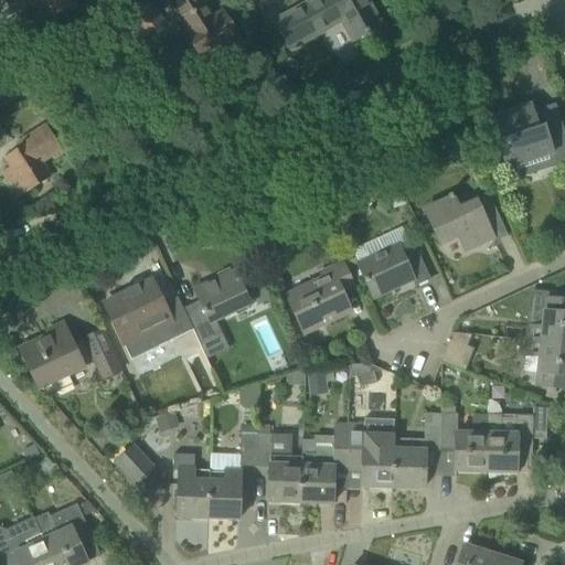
[(27,0),(29,3),(34,0),(43,0),(52,17),(72,7),(67,0),(27,0)]
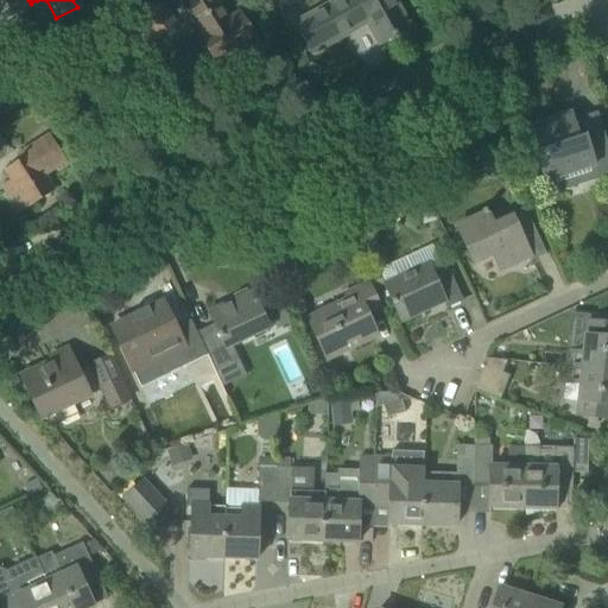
[(200,39),(216,65),(257,40),(239,13),(229,19),(216,0),(178,0),(202,37),(200,39)]
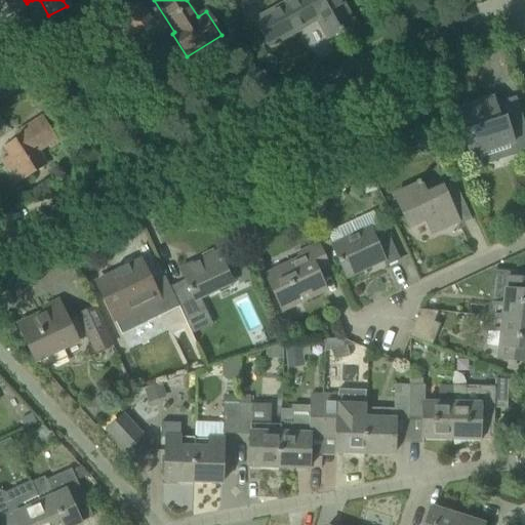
[(291,0),(253,21),(269,48),(317,22),(327,40),(354,25),(339,0),(291,0)]
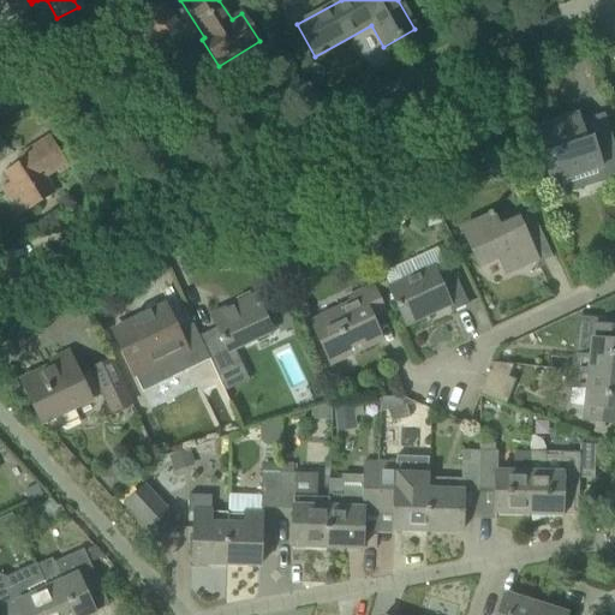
[(163,1),(142,16),(157,40),(179,25),(163,1)]
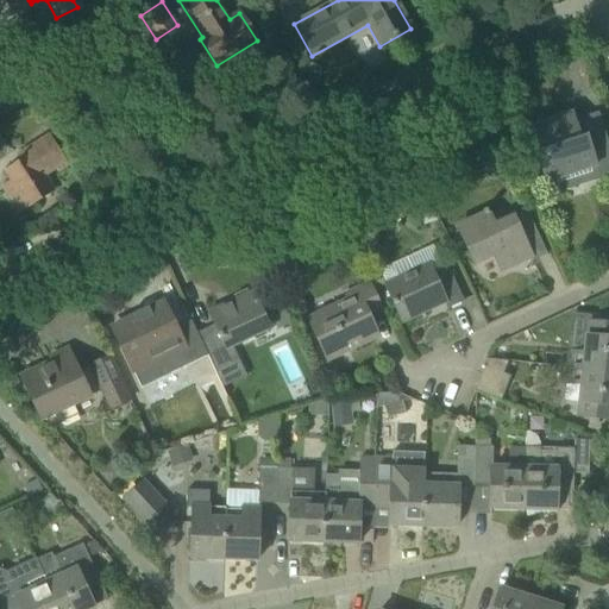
[(6,83),(0,90),(0,96),(12,106),(22,95),(6,83)]
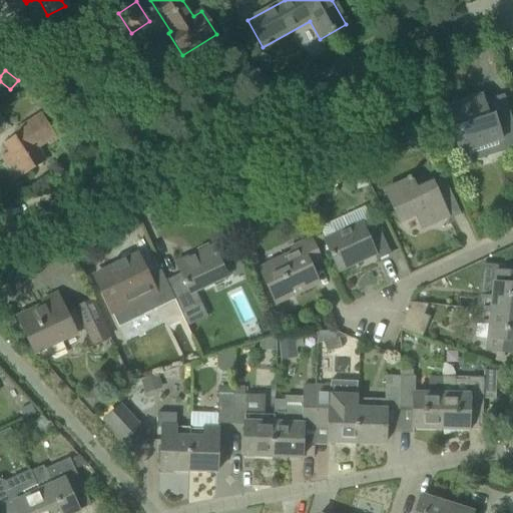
[(455,115),(454,115),(456,122),(457,122),(459,128),(455,129),(463,153),(504,140),(508,151),(512,148),(512,123),(511,118),(496,123),(494,116),(489,118),(481,96),(452,106),(455,115)]
